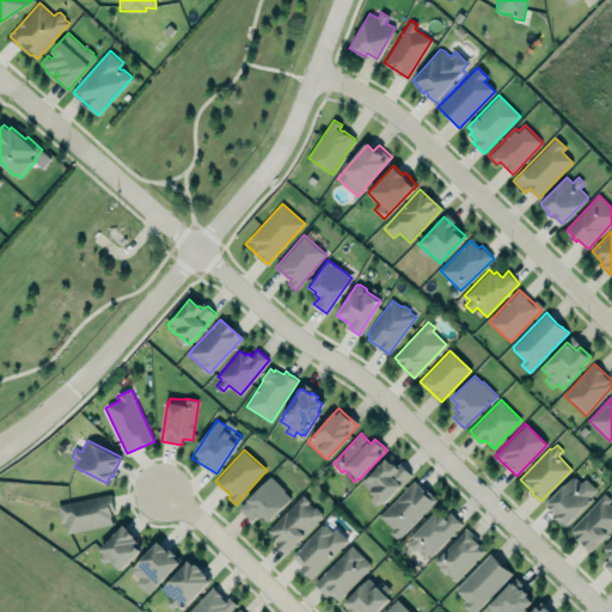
[(381,506),(410,475),(399,465),(397,469),(385,458),(360,487),(381,506)]
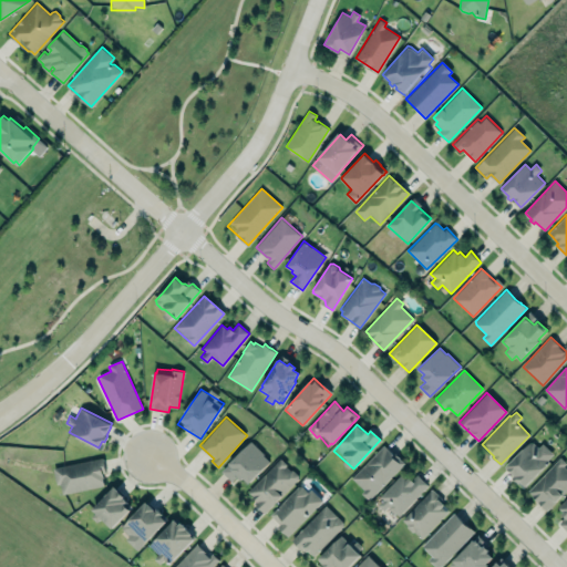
[(222,471),(228,464),(229,463),(243,450),(251,441),(270,462),(263,470),(249,483),(244,477),(240,480),(238,477),(237,476),(233,481),(222,471)]
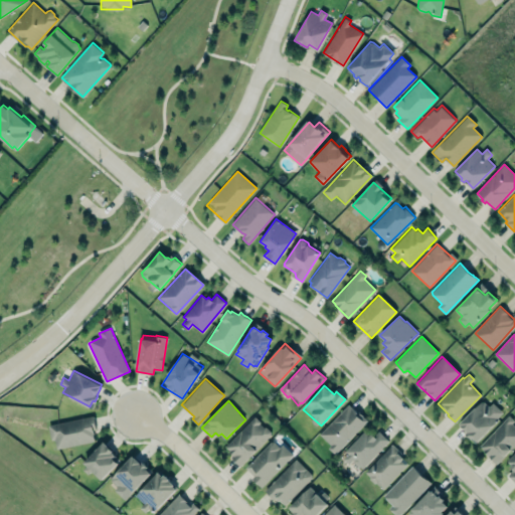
[(460,424),(482,401),(484,401),(490,406),(494,402),(503,411),(498,417),(499,418),(478,442),(473,438),(471,439),(469,437),(470,435),(468,432),(467,432),(463,427),(460,424)]
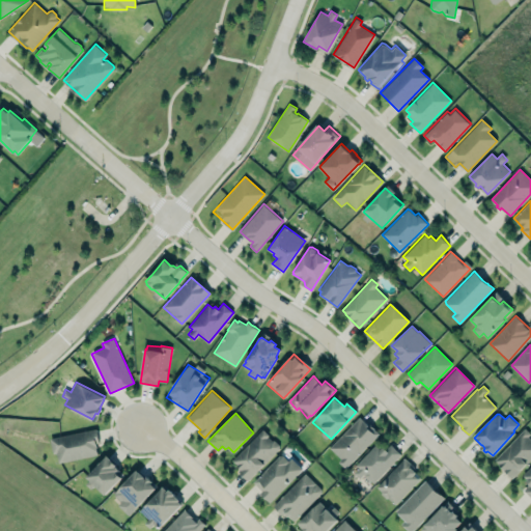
[(378,435),(359,416),(328,450),(346,468),(378,435)]
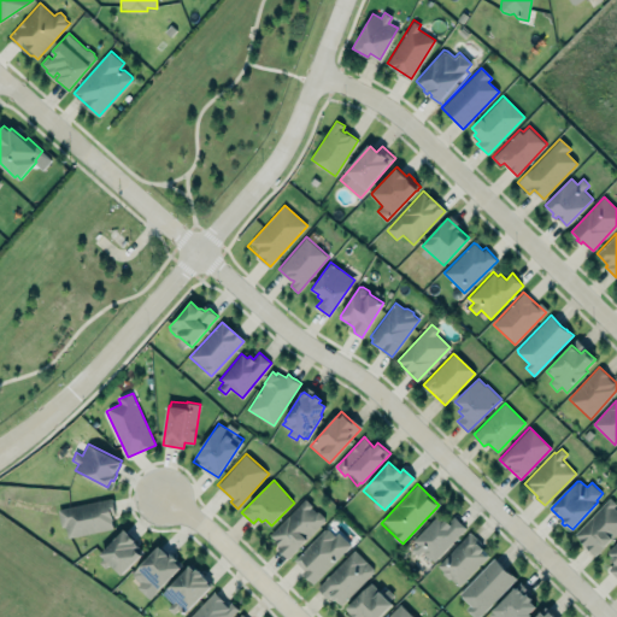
[(616,534),(595,556),(574,534),(610,497),(616,504),(613,506),(616,510),(616,534)]
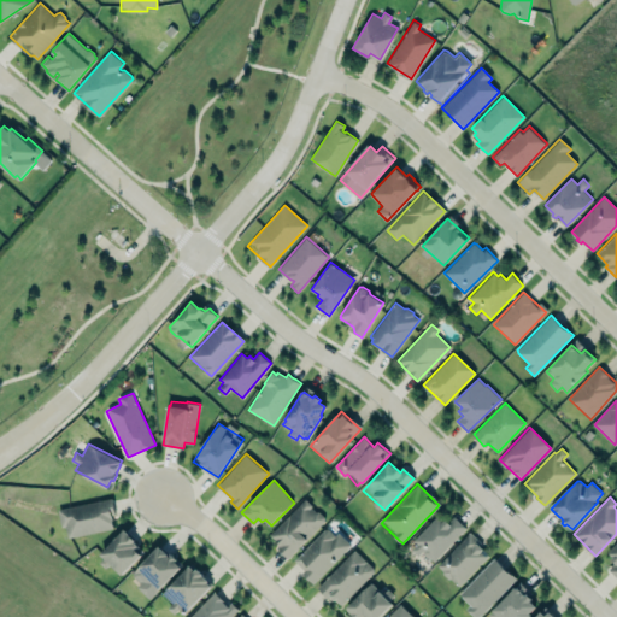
[(58,509),(112,498),(116,513),(112,515),(115,528),(69,538),(66,527),(62,527),(58,509)]
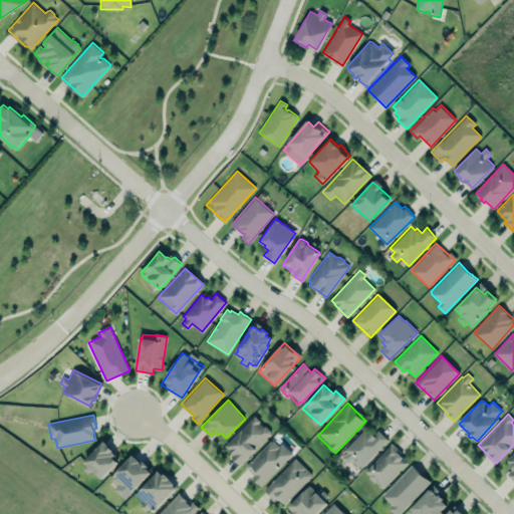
[(225,446),(233,455),(235,453),(238,457),(235,461),(240,465),(270,434),(270,431),(265,426),(263,426),(259,423),(260,422),(254,415),(225,446)]
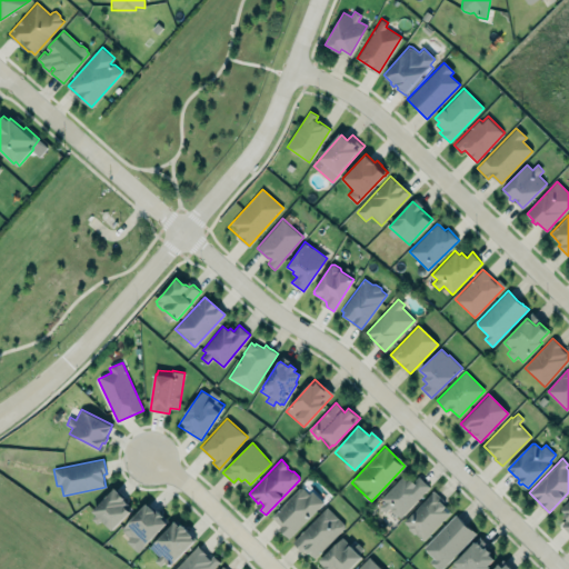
[(419,477),(413,483),(403,475),(375,505),(385,513),(389,509),(399,519),(429,487),(419,477)]
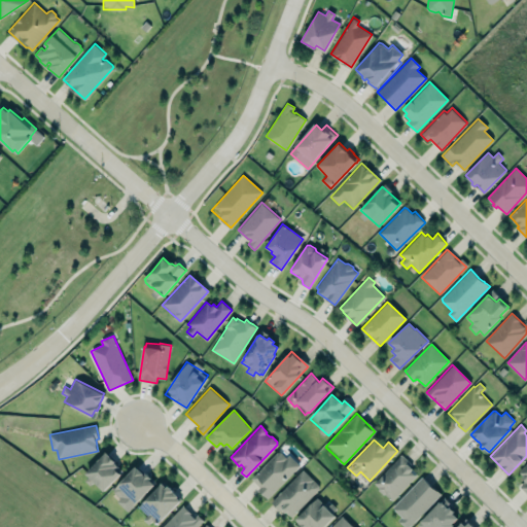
[(300,465),(267,499),(261,493),(262,492),(250,479),(277,452),(280,452),(285,457),(288,455),(300,465)]
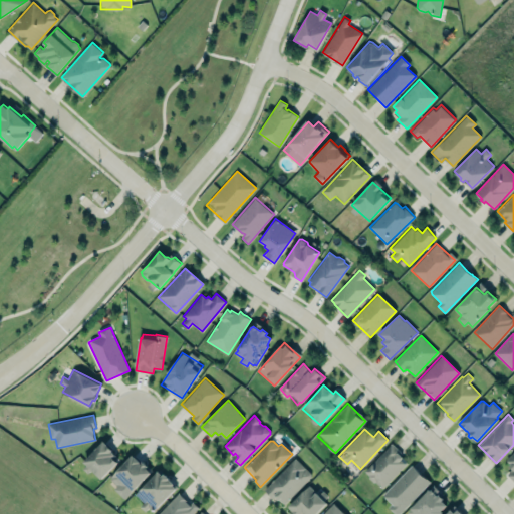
[(82,462),(101,479),(119,460),(101,443),(82,462)]
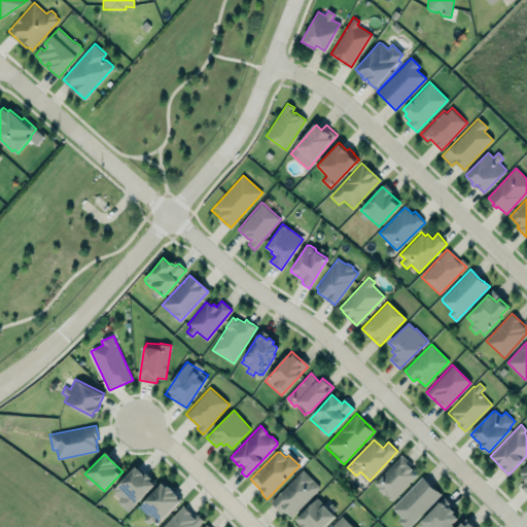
[(373,485),(391,502),(418,472),(399,456),(373,485)]
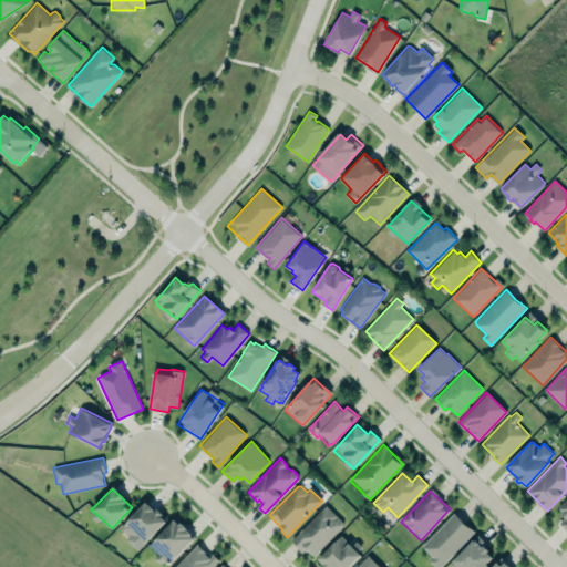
[(566,533),(566,496),(556,508),(565,517),(558,524),(566,533)]
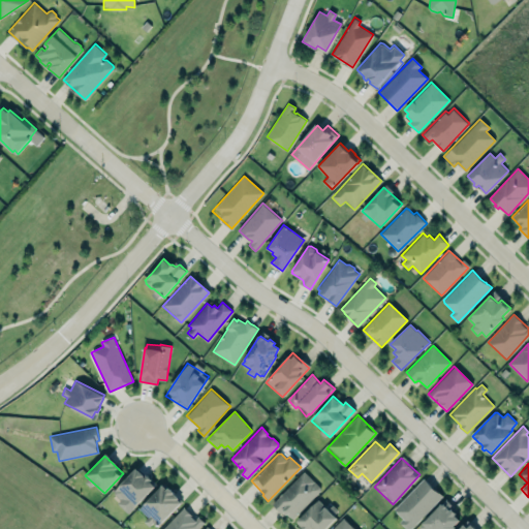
[(111,495),(129,512),(155,485),(136,467),(111,495)]
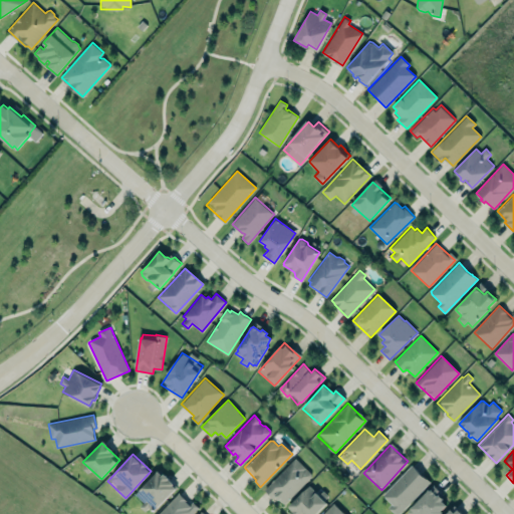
[(295,458),(264,489),(273,499),(276,497),(279,500),(284,504),(312,475),(295,458)]
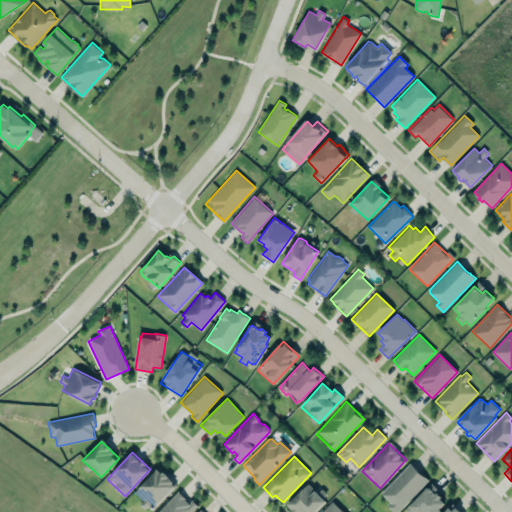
[(410,463),(425,477),(426,476),(429,480),(397,511),(394,511),(387,505),(390,502),(381,493),(394,480),(410,463)]
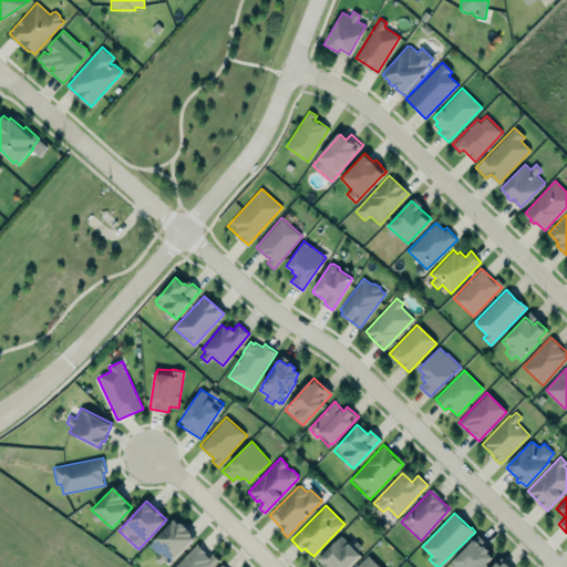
[(194,537),(175,518),(147,548),(166,566),(194,537)]
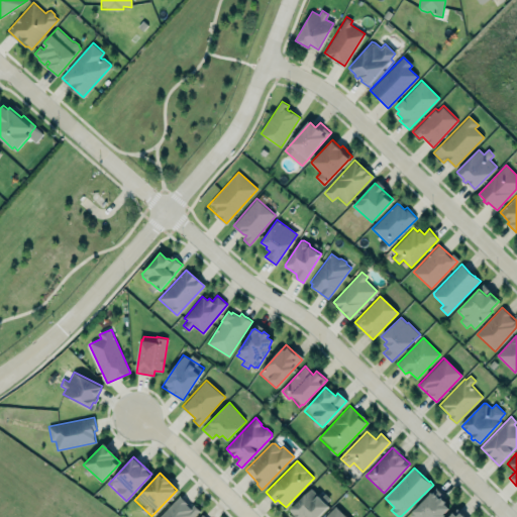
[(449,508),(443,514),(445,515),(442,516),(411,516),(409,515),(437,488),(446,497),(443,499),(446,502),(444,504),(449,508)]
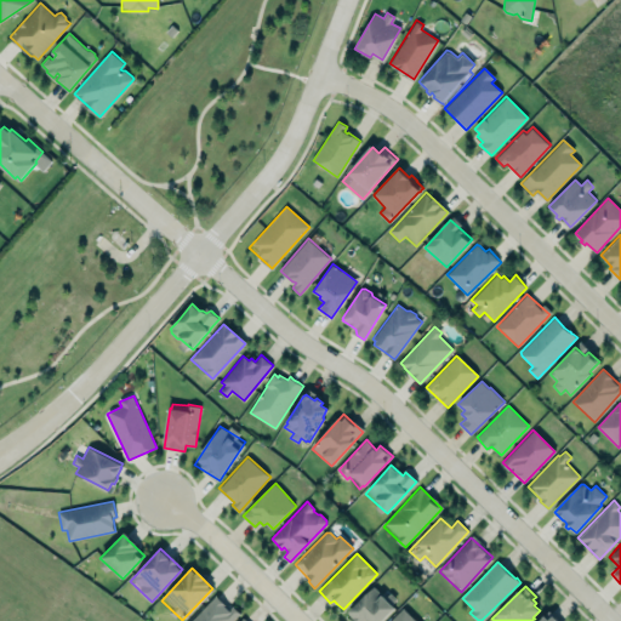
[(349,611),(354,617),(353,619),(355,620),(381,620),(394,608),(391,605),(397,599),(391,593),(386,598),(374,587),(349,611)]
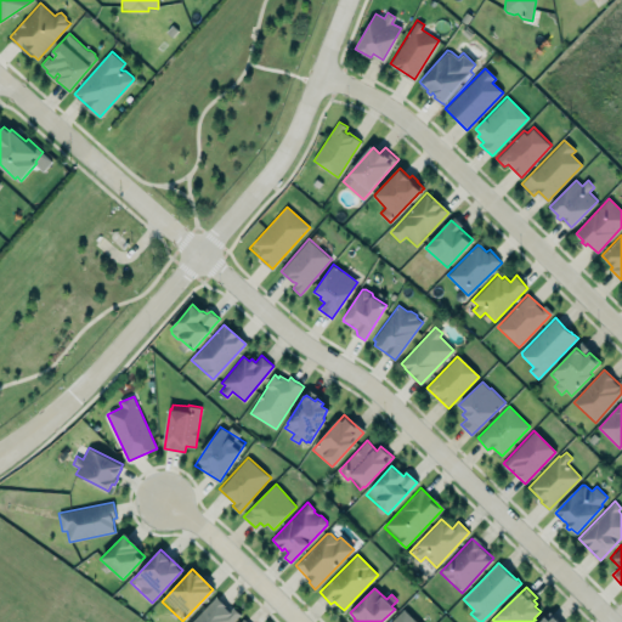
[(190,621),(216,595),(228,606),(226,608),(230,611),(233,606),(241,614),(232,621),(190,621)]
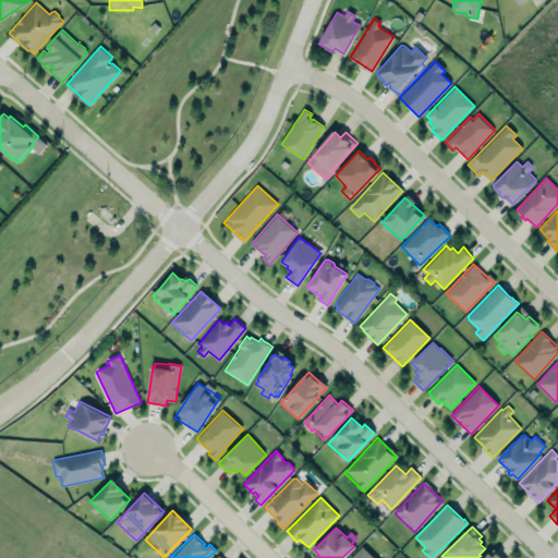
[(350,557),(374,557),(362,546),(350,557)]
